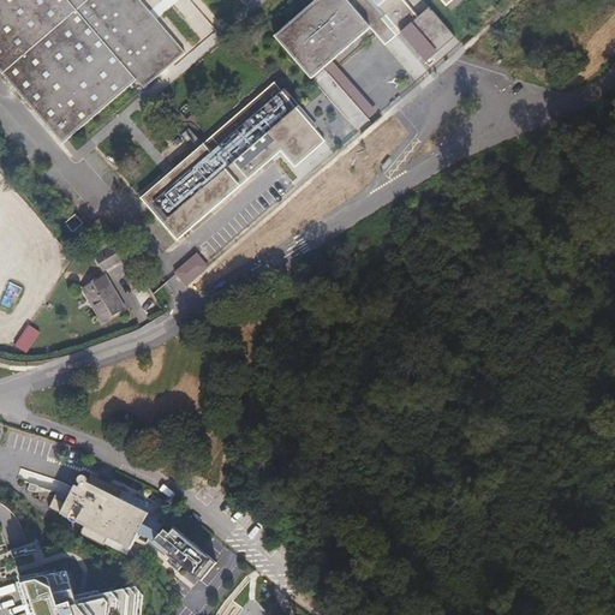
[(142,0),(0,0),(0,71),(63,145),(69,141),(132,85),(141,78),(148,87),(189,53),(142,0)]
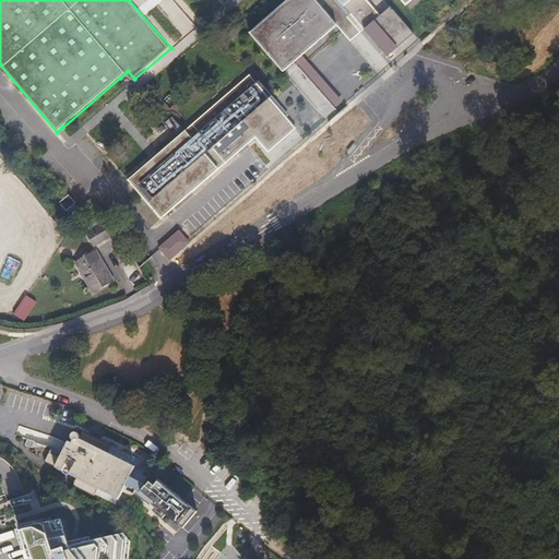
[(310,0),(286,0),(246,35),(278,73),(333,26),(310,0)]
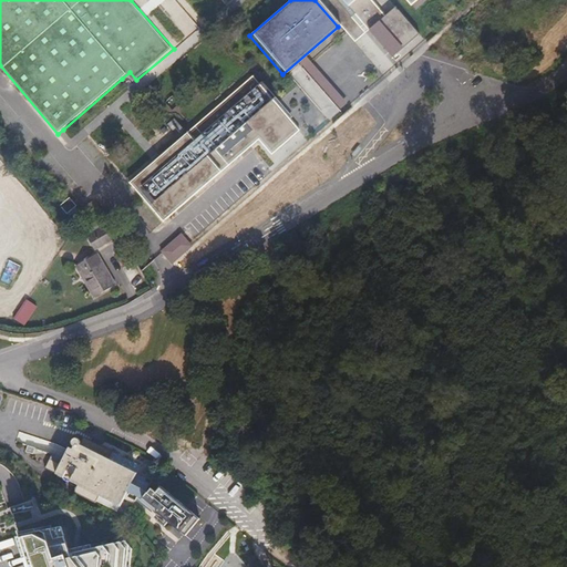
[(186,132),(125,185),(160,225),(255,144),(267,157),(298,131),(275,104),(251,76),(186,132)]
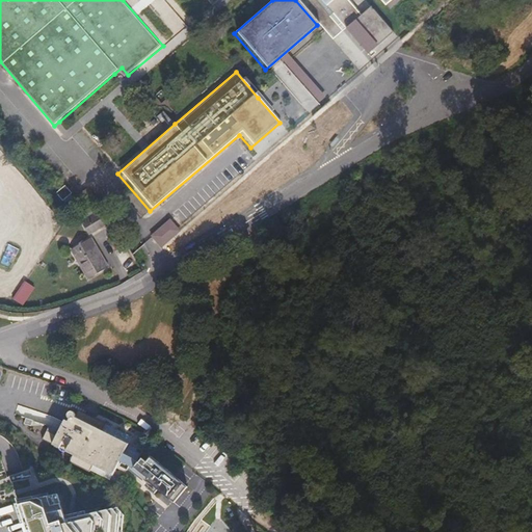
[(153,118),(163,132),(173,125),(163,111),(153,118)]
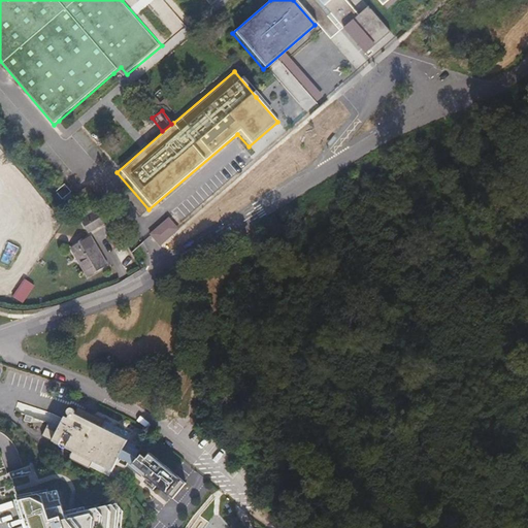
[(63,185),(54,192),(61,200),(69,193),(63,185)]
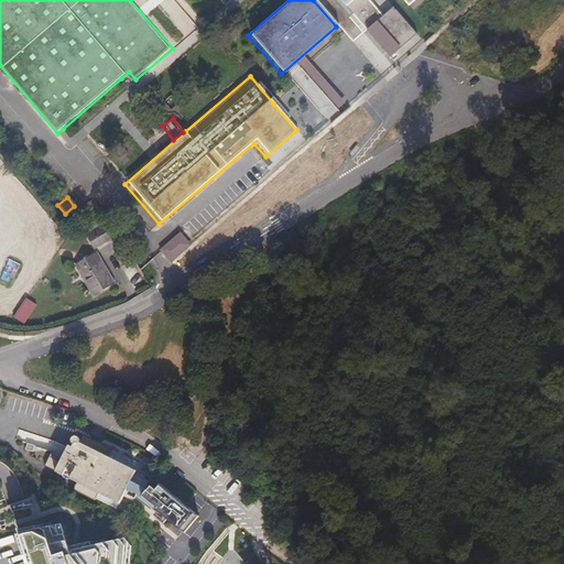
[(170,264),(191,246),(179,232),(158,251),(170,264)]
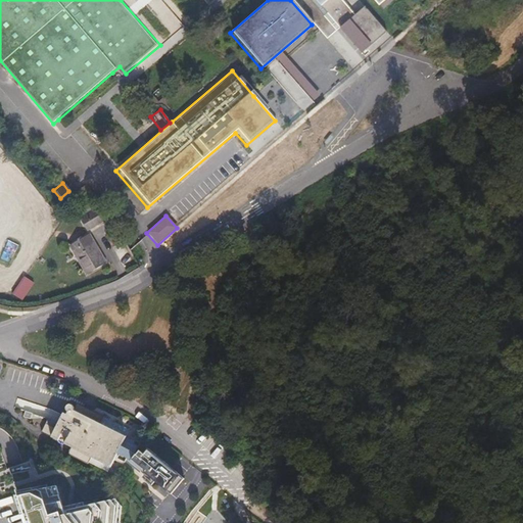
[(102,217),(84,227),(91,238),(108,227),(102,217)]
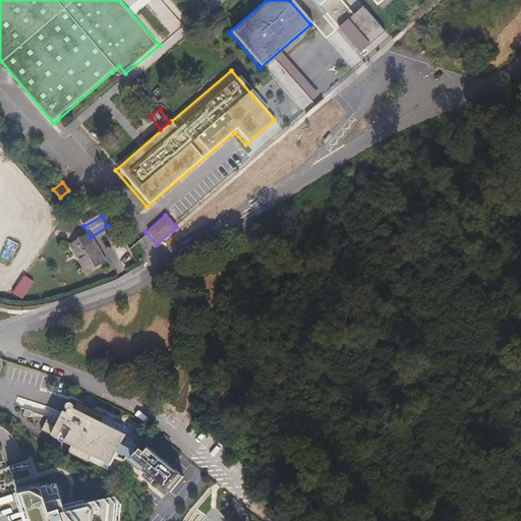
[(15,250),(17,243),(8,240),(5,247),(15,250)]
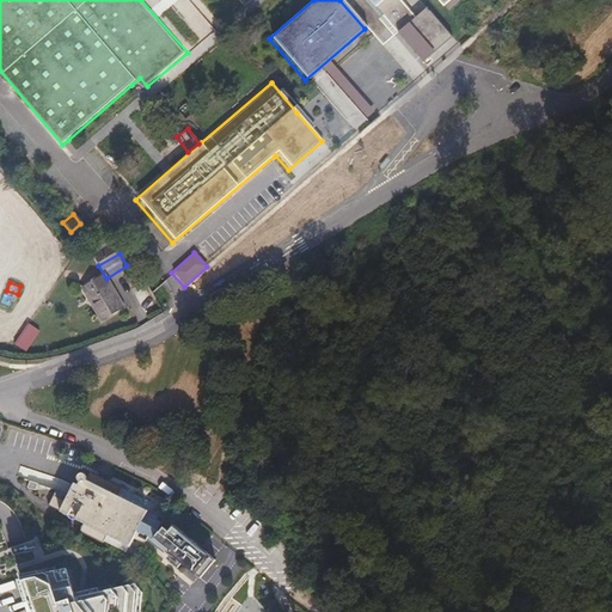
[(108,285),(84,299),(104,332),(128,318),(108,285)]
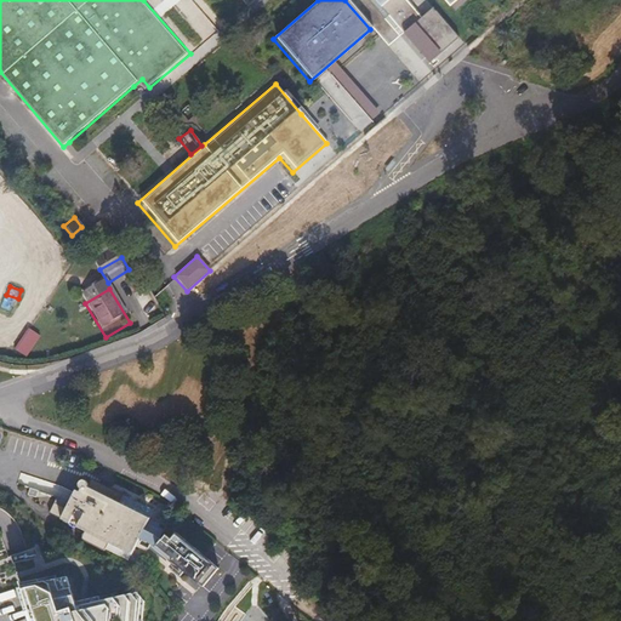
[(12,348),(26,357),(40,335),(27,326),(12,348)]
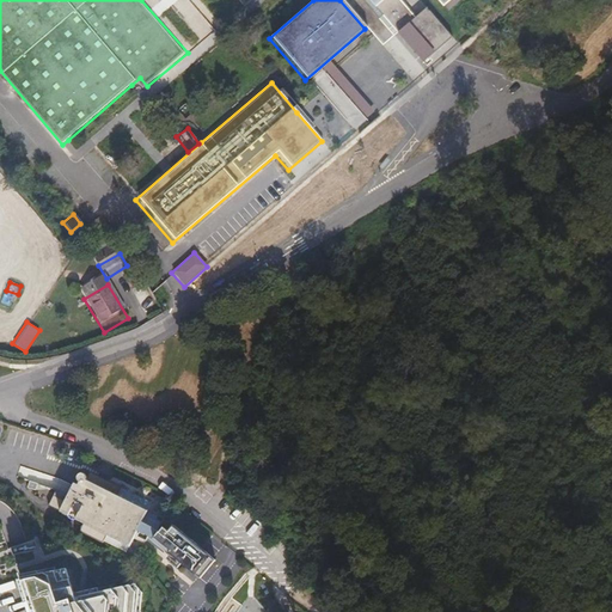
[(18,479),(61,488),(63,477),(20,469),(18,479)]
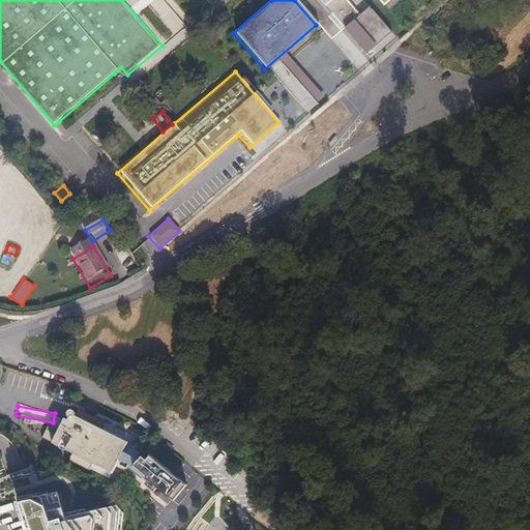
[(138,460),(136,460),(140,449),(127,443),(127,442),(126,442),(130,436),(105,422),(78,408),(76,412),(71,410),(70,409),(68,410),(67,411),(67,412),(66,414),(67,416),(68,416),(67,419),(64,417),(59,429),(49,423),(41,437),(71,452),(68,460),(88,470),(91,463),(112,473),(118,461),(133,467),(173,501),(186,486),(149,454),(145,460),(141,457),(138,460)]
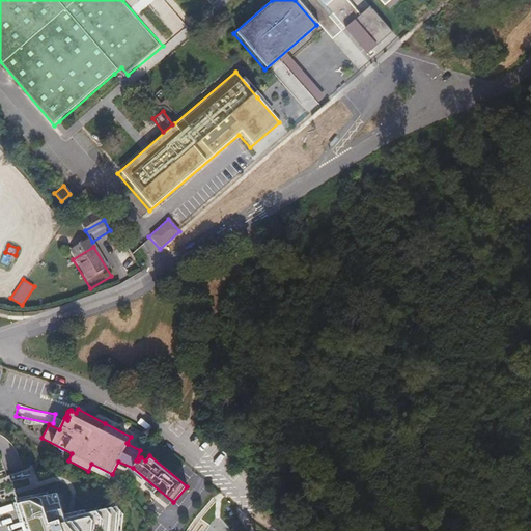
[(31,476),(29,468),(9,474),(11,482),(31,476)]
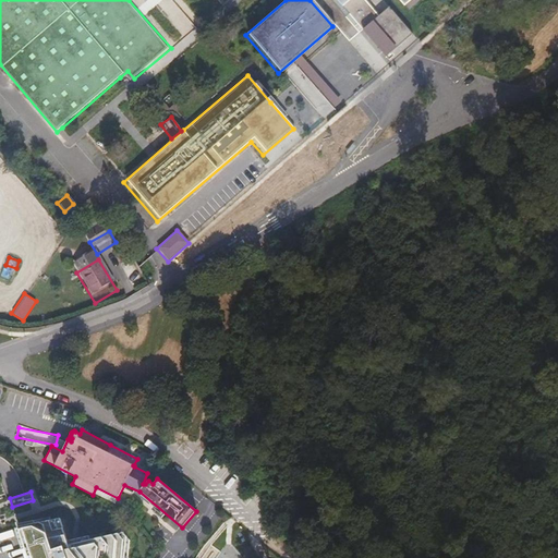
[(126,557),(129,543),(118,530),(106,533),(105,530),(65,541),(60,518),(56,518),(46,521),(45,519),(35,521),(35,520),(24,522),(23,523),(17,525),(14,526),(14,524),(12,524),(14,532),(29,529),(43,534),(48,550),(58,547),(61,557),(126,557)]
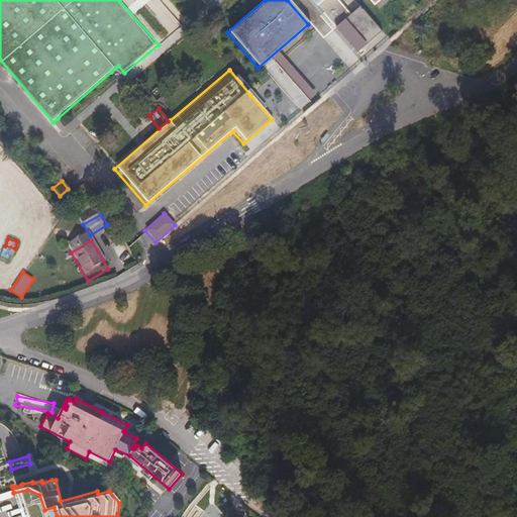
[(145,496),(156,502),(161,494),(150,488),(145,496)]
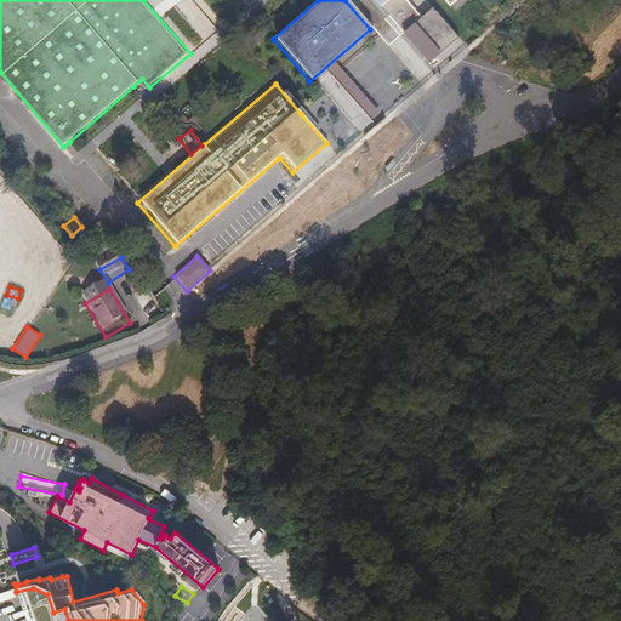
[(53,613),(47,594),(33,588),(16,592),(17,594),(15,596),(22,620),(68,620),(64,609),(53,613)]
